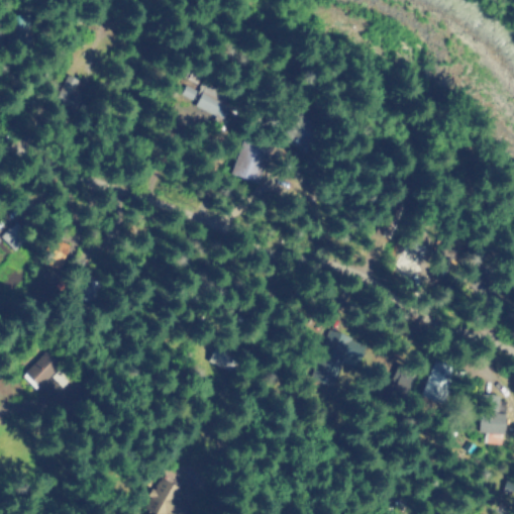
[(79,97),(74,109),(54,100),(54,99),(49,97),(64,71),(77,78),(69,93),(79,97)]
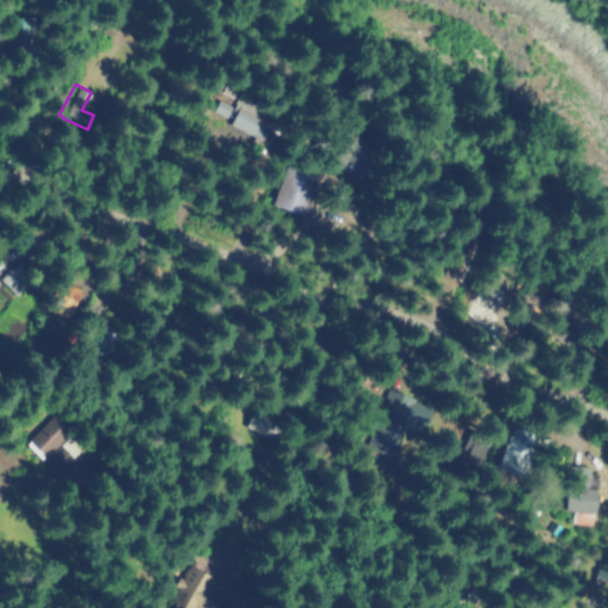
[(280,123),(264,145),(232,126),(245,103),(280,123)]
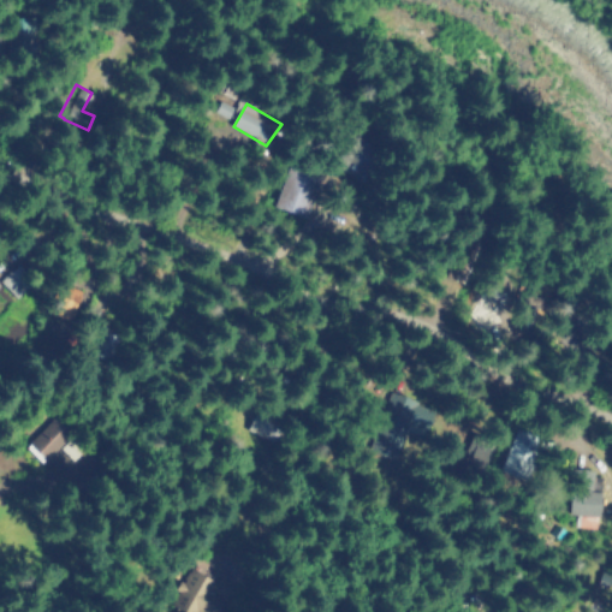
[(218,116),(231,122),(236,111),(224,105),(218,116)]
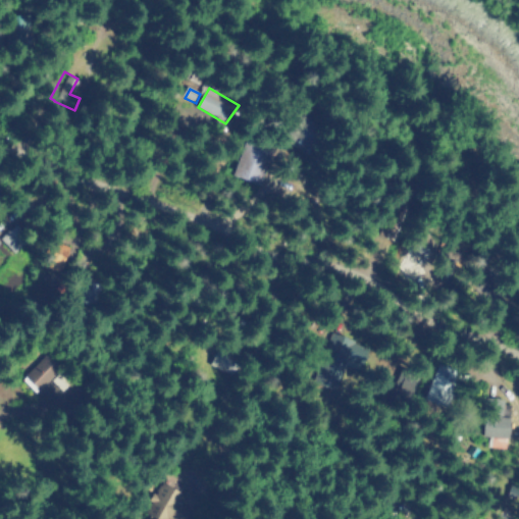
[(319,120),(305,151),(284,142),(298,111),(319,120)]
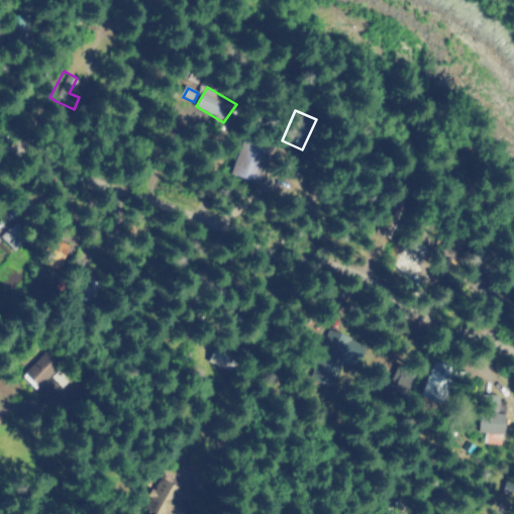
[(268,153),(255,182),(231,171),(243,142),(268,153)]
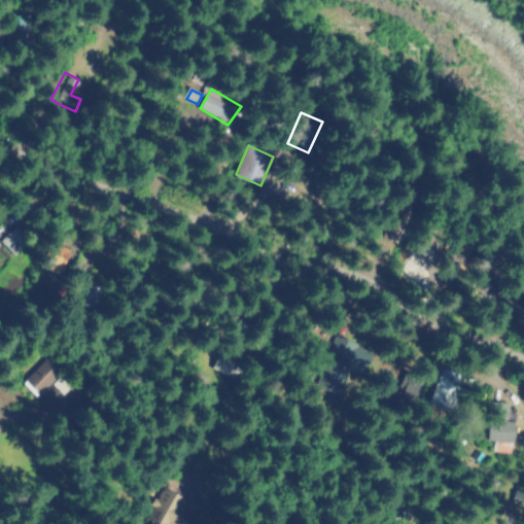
[(1,244),(14,257),(29,243),(16,230),(1,244)]
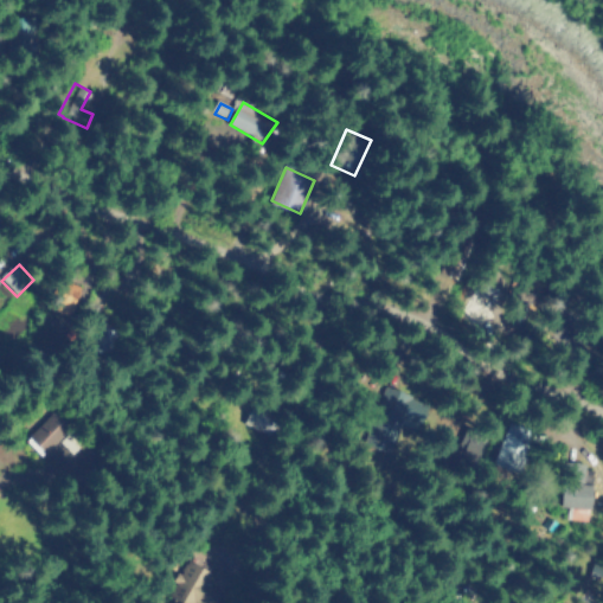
[(82,292),(70,316),(50,307),(63,283),(82,292)]
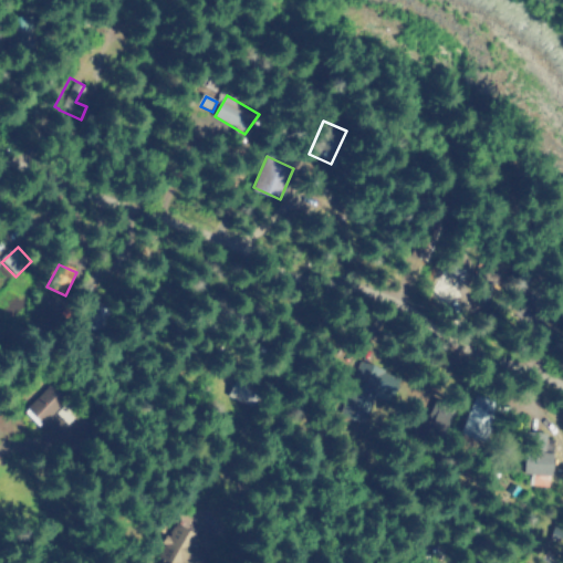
[(108,312),(102,332),(81,324),(89,305),(108,312)]
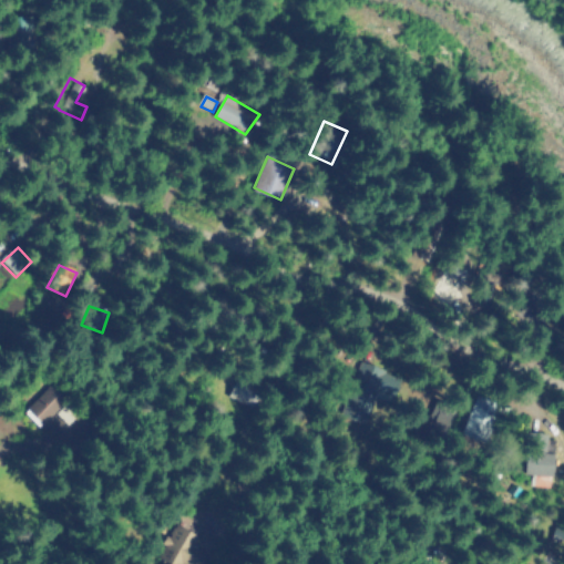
[(401,379),(392,402),(377,396),(366,423),(342,413),(361,363),(401,379)]
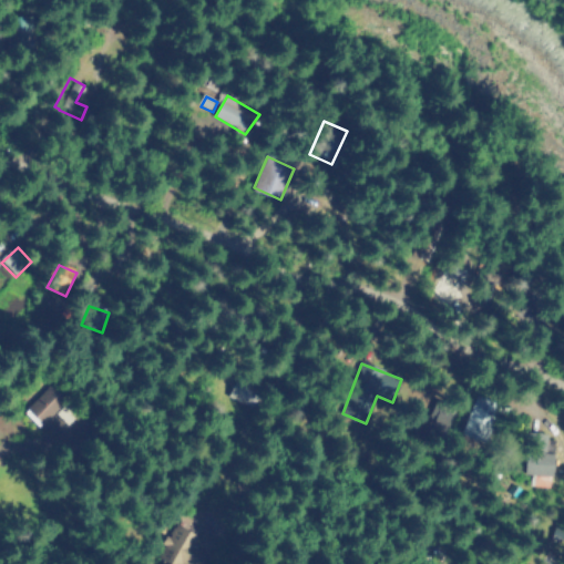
[(262,395),(254,409),(227,396),(235,381),(262,395)]
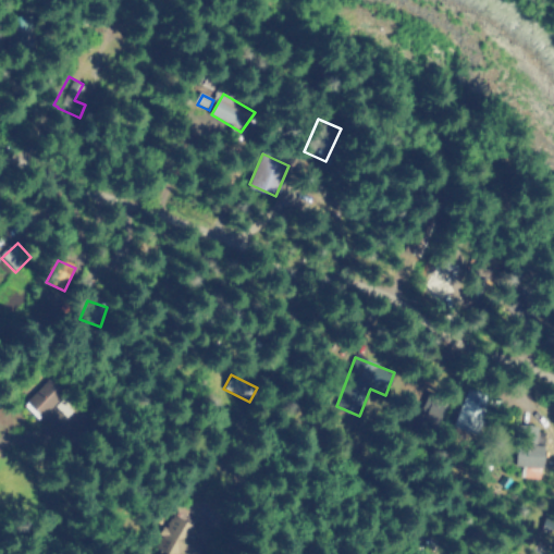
[(61,397),(38,418),(25,404),(47,383),(61,397)]
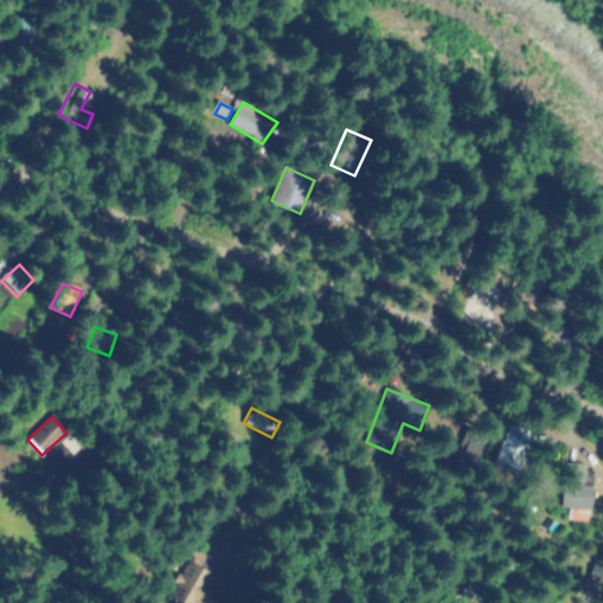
[(531,437),(517,473),(496,466),(511,429),(531,437)]
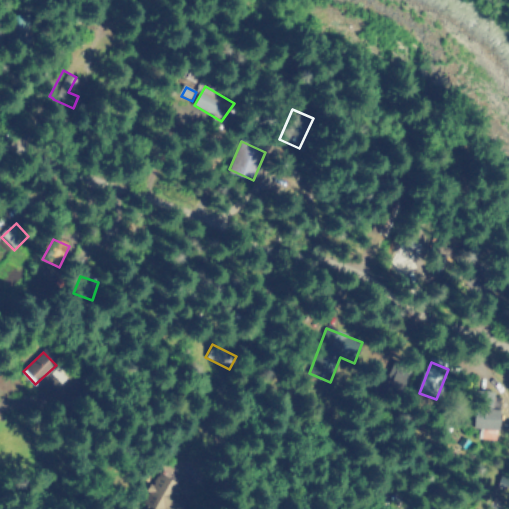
[(409,378),(397,398),(384,391),(395,371),(409,378)]
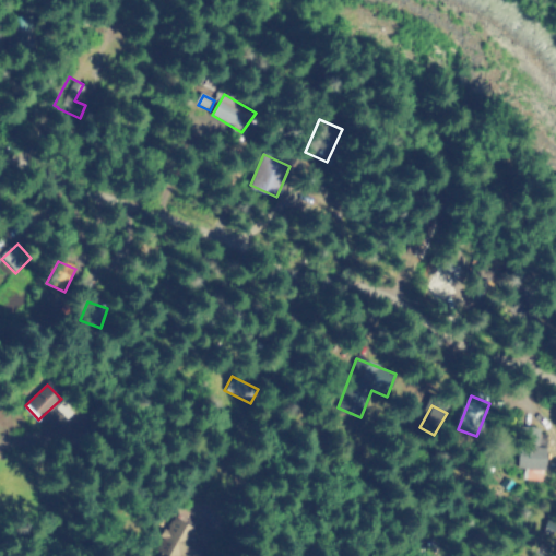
[(520,470),(546,473),(548,450),(522,448),(520,470)]
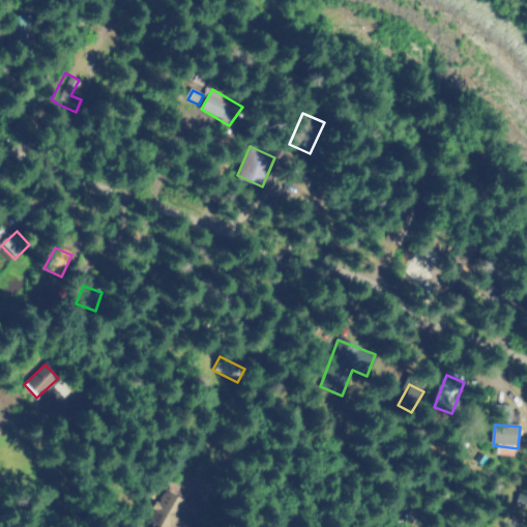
[(185,503),(173,526),(159,526),(146,520),(162,490),(185,503)]
